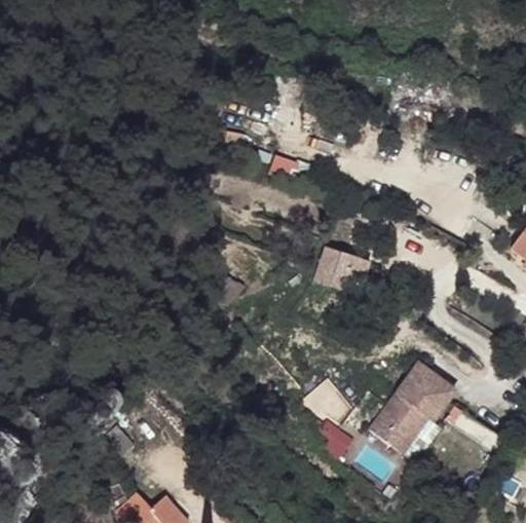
[(525,226),(511,247),(525,258),(525,226)]
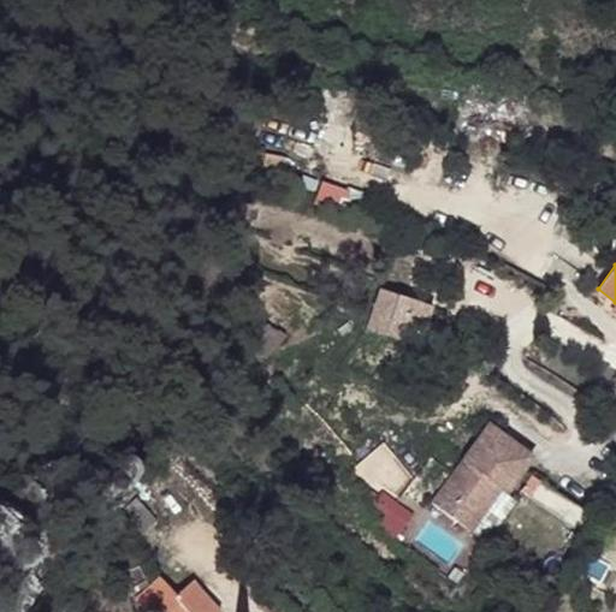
[(566,293),(554,287),(548,301),(558,308),(566,293)]
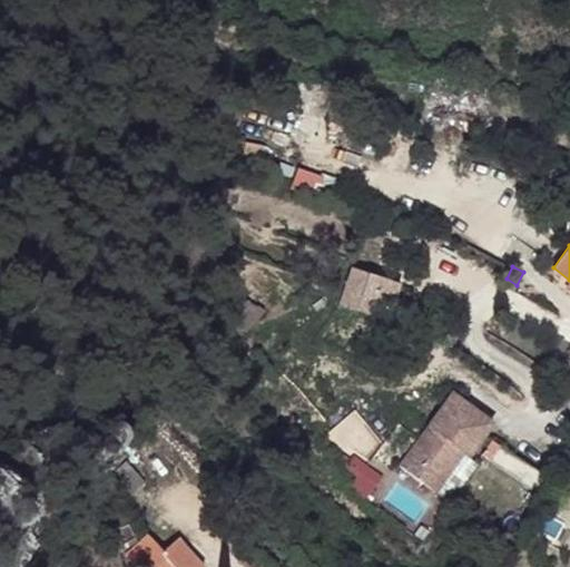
[(403,283),(353,267),(341,302),(373,313),(377,300),(395,305),(403,283)]
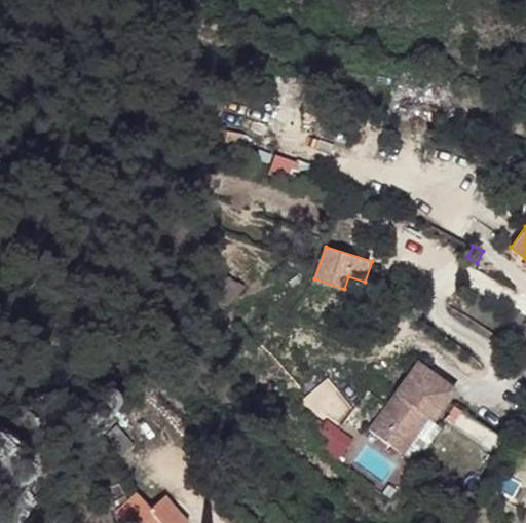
[(455,388),(418,362),(397,393),(370,428),(403,451),(428,415),(434,418),(455,388)]
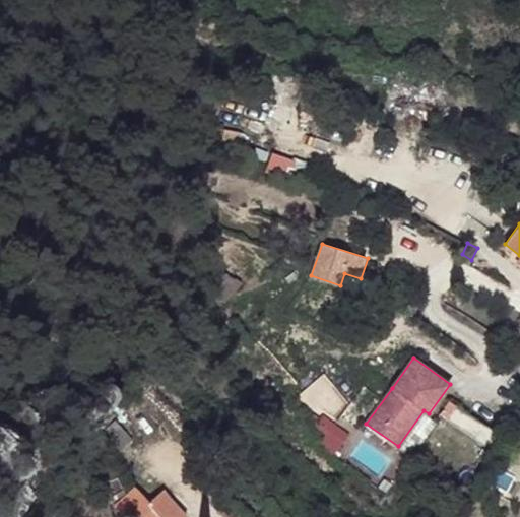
[(133,437),(116,417),(99,432),(117,452),(133,437)]
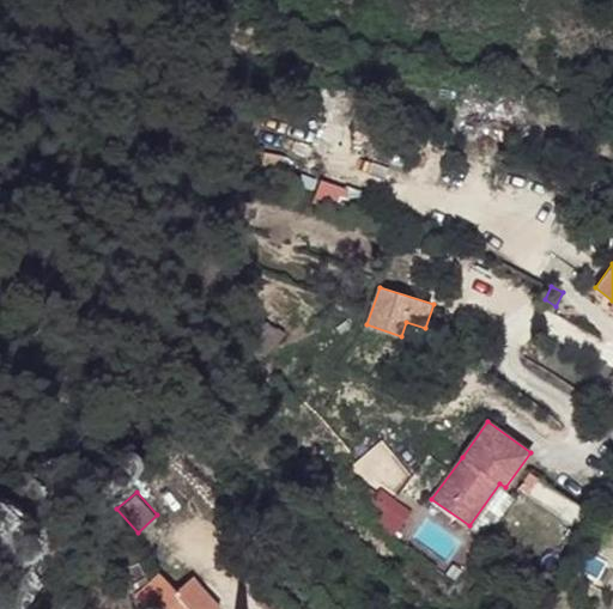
[(176,589),(161,570),(135,589),(150,608),(190,608),(192,608),(207,596),(192,576),(176,589)]
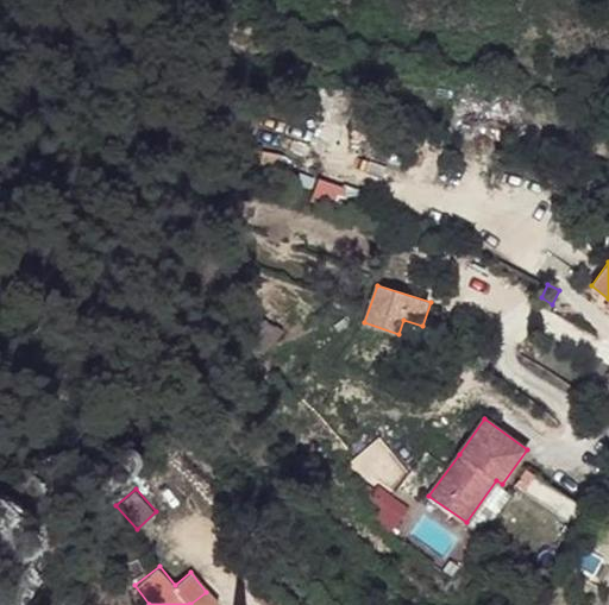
[(215,604),(217,604),(206,592),(190,604),(215,604)]
